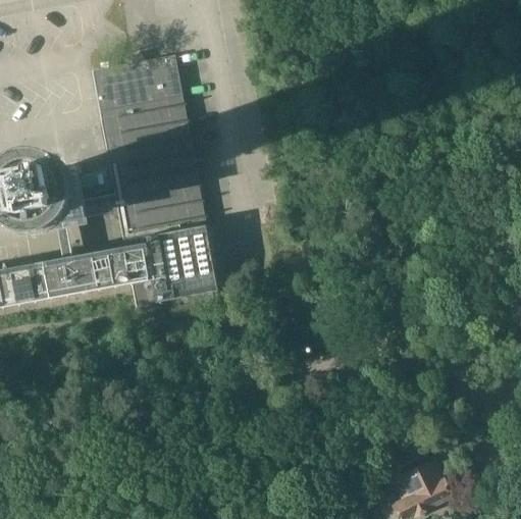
[(0,306),(132,281),(136,305),(219,290),(218,286),(214,264),(175,53),(132,61),(109,65),(108,59),(100,61),(101,67),(92,68),(101,118),(102,118),(115,191),(69,200),(72,218),(118,210),(125,246),(20,264),(0,268),(0,306)]
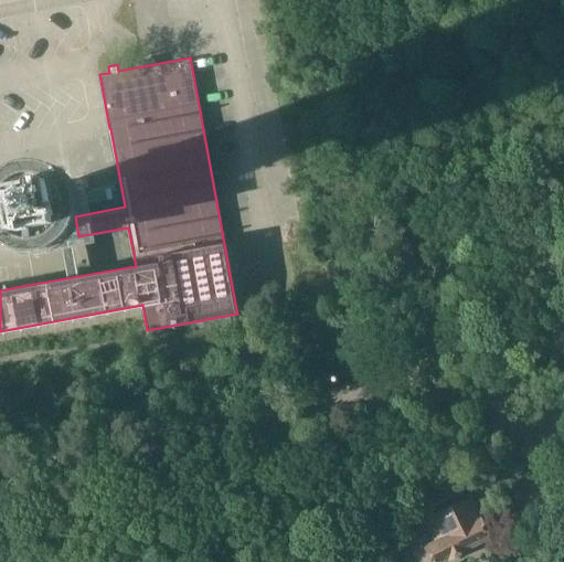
[(74,209),(75,209),(71,186),(63,187),(63,183),(59,184),(59,188),(52,189),(52,188),(28,192),(29,199),(27,199),(28,204),(30,203),(31,211),(30,211),(34,235),(42,233),(42,236),(46,235),(48,243),(62,240),(62,241),(73,239),(73,237),(78,236),(75,216),(74,209)]
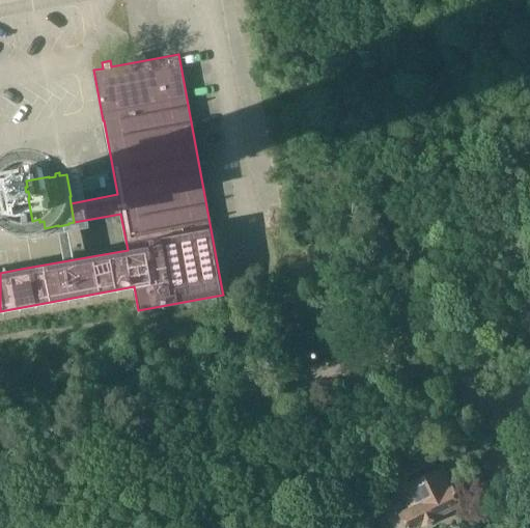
[(330,320),(322,321),(324,328),(331,327),(330,320)]
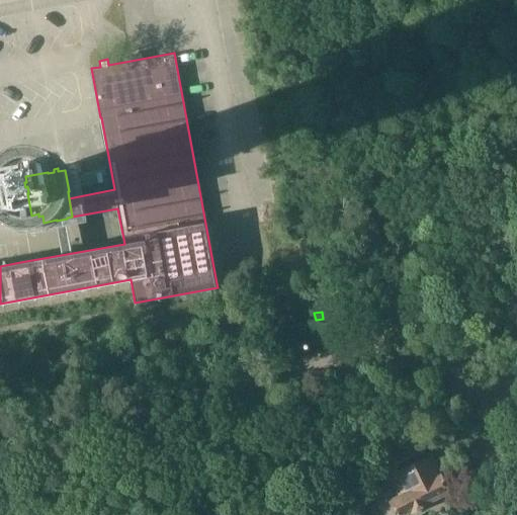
[(445,400),(438,408),(434,411),(441,417),(445,414),(446,414),(452,407),(449,404),(445,400)]
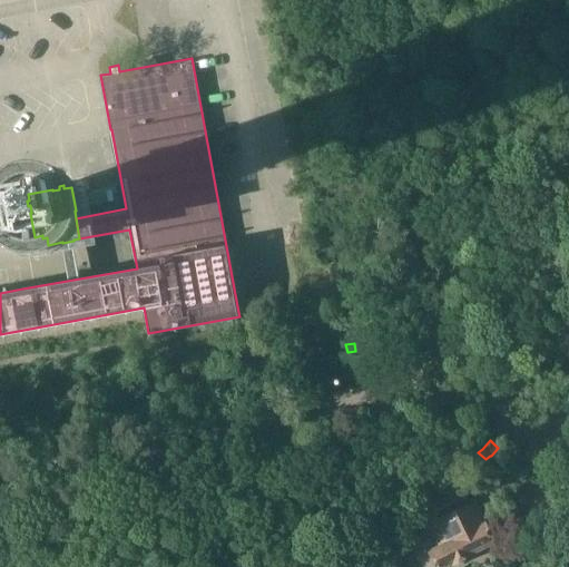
[(468,506),(460,510),(452,496),(424,510),(442,545),(430,550),(438,566),(492,539),(479,514),(473,517),(468,506)]
